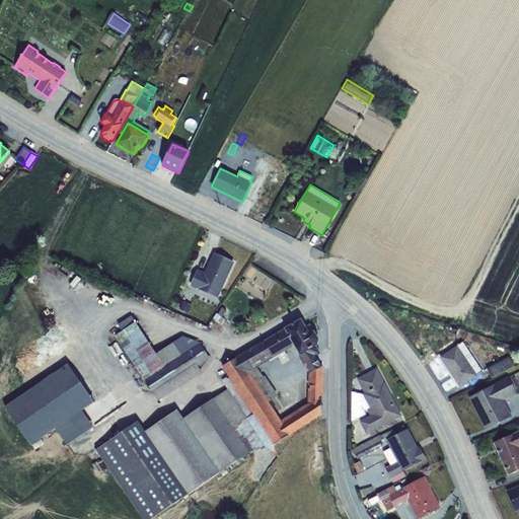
[(198,270),(190,286),(218,299),(234,263),(214,253),(205,273),(198,270)]
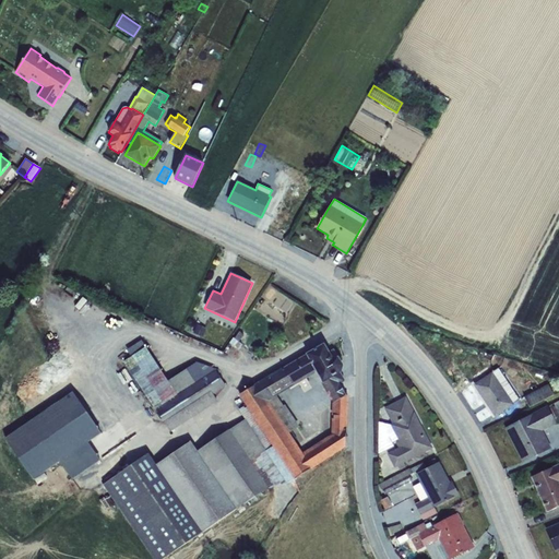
[(198,324),(193,333),(203,337),(206,329),(198,324)]
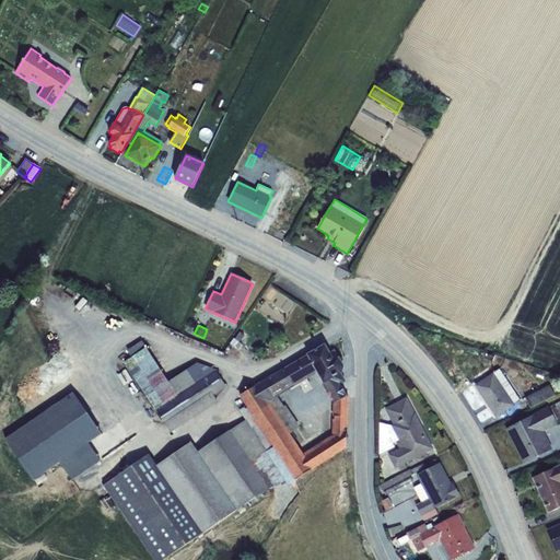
[(240,333),(235,339),(240,342),(245,336),(240,333)]
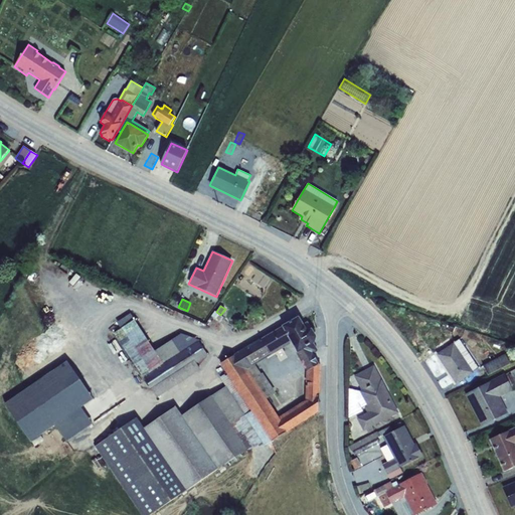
[(121,329),(115,334),(157,398),(200,370),(196,363),(208,356),(199,341),(181,334),(177,335),(171,340),(171,341),(155,351),(135,320),(131,314),(117,322),(121,329)]
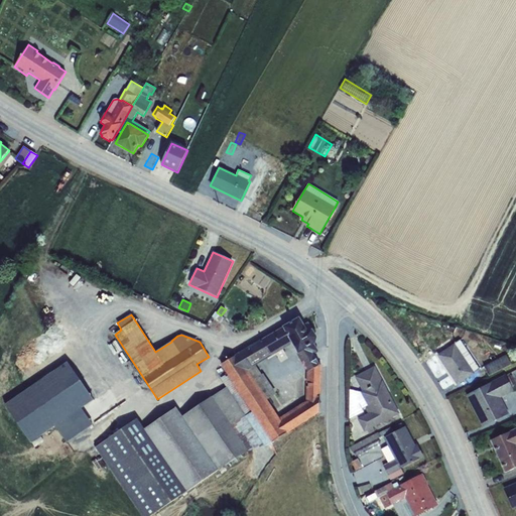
[(299,317),(261,341),(271,357),(291,346),(307,372),(320,366),(314,356),(317,354),(318,353),(317,351),(314,344),(315,344),(317,338),(312,330),(308,323),(304,326),(299,317)]
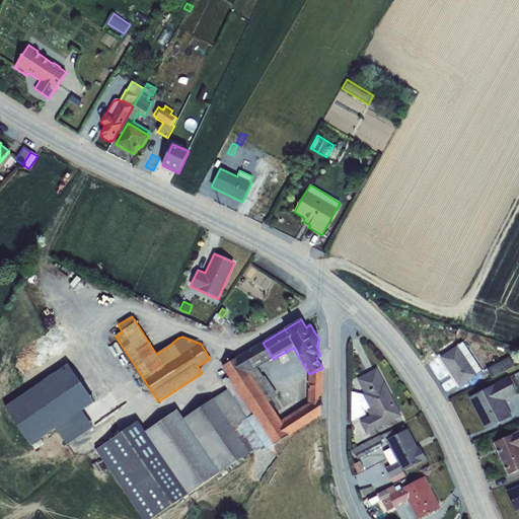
[(446,326),(444,332),(457,337),(458,330),(446,326)]
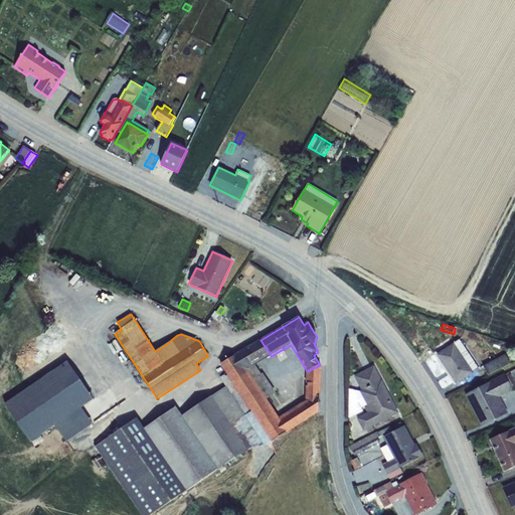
[(449,338),(435,346),(440,353),(437,355),(456,385),(474,373),(473,372),(479,369),(460,340),(454,343),(453,344),(449,338)]
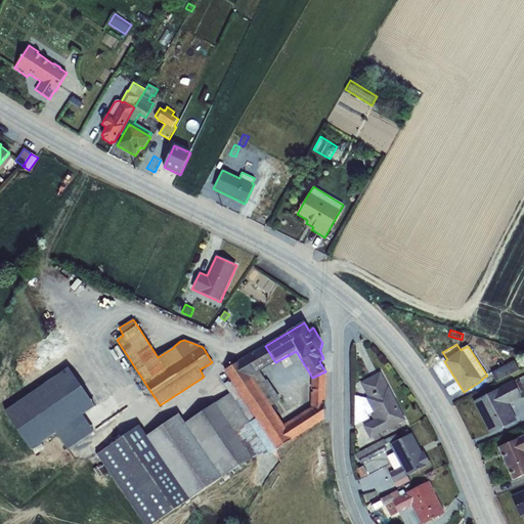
[(252,377),(260,372),(275,362),(265,346),(238,361),(252,377)]
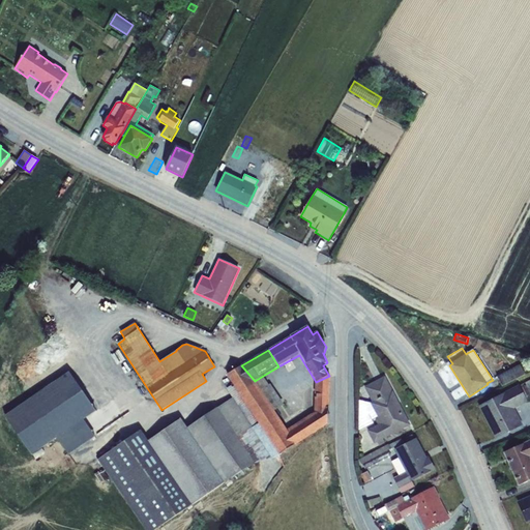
[(520,364),(497,377),(502,386),(526,375),(520,364)]
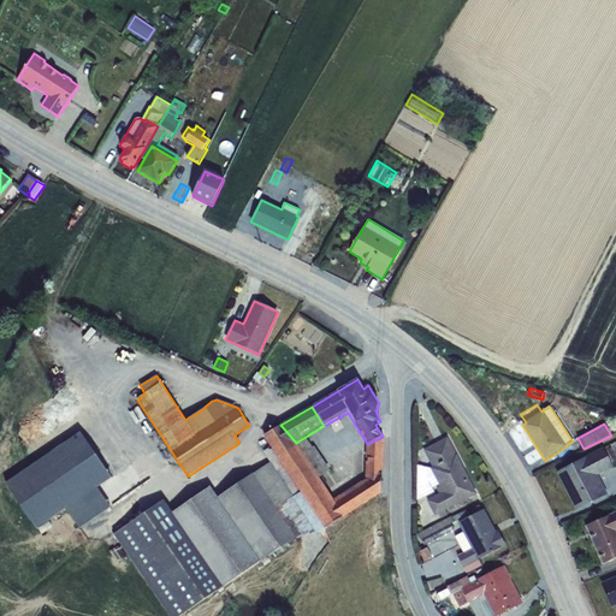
[(265,437),(325,528),(381,493),(384,436),(383,437),(367,444),(365,479),(333,499),(319,478),(330,471),(314,446),(313,448),(306,437),(296,443),(280,425),(264,436),(265,437)]
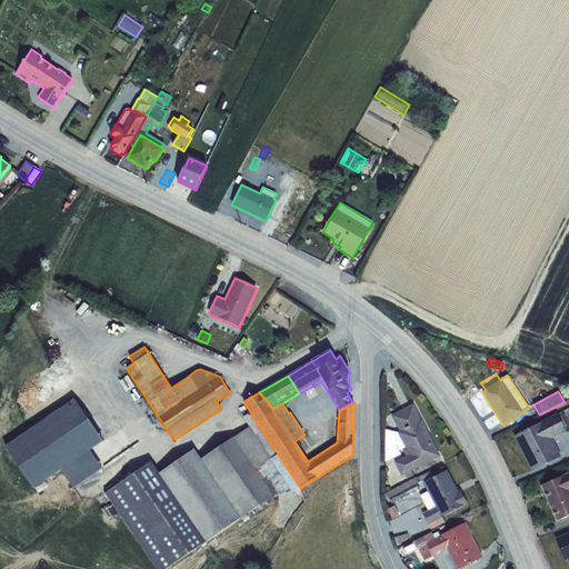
[(102,469),(90,451),(103,441),(76,400),(6,448),(35,489),(61,470),(75,489),(102,469)]
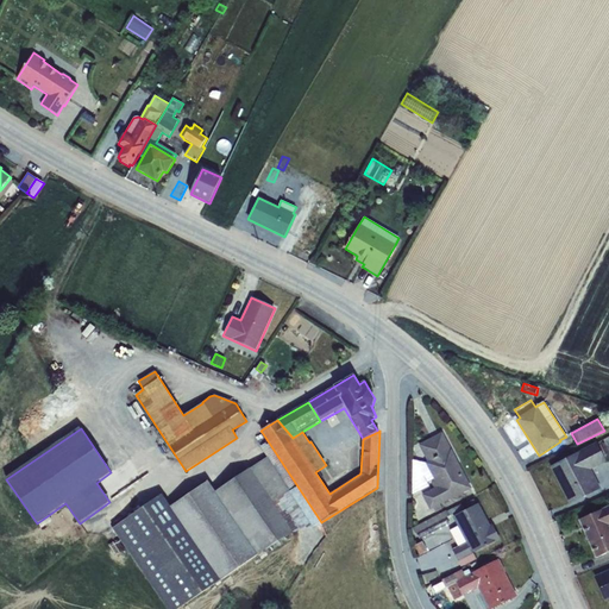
[(321,522),(262,432),(256,435),(263,445),(261,446),(268,458),(215,493),(208,482),(170,507),(162,495),(112,528),(167,608),(179,608),(258,556),(293,533),(313,527),(321,522)]
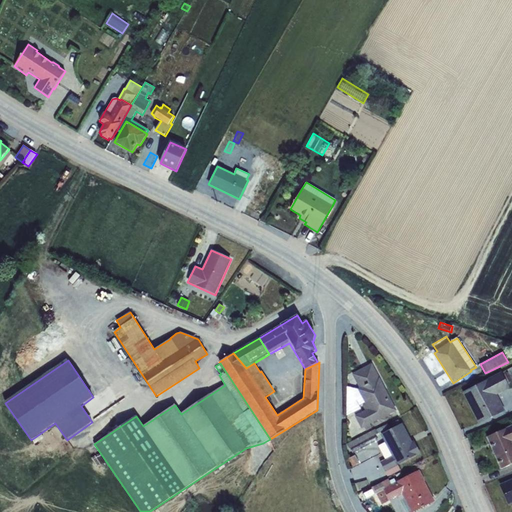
[(347,387),(347,416),(361,409),(359,405),(364,403),(365,404),(363,406),(365,411),(355,416),(361,429),(397,411),(372,364),(352,374),(359,388),(357,389),(347,387)]
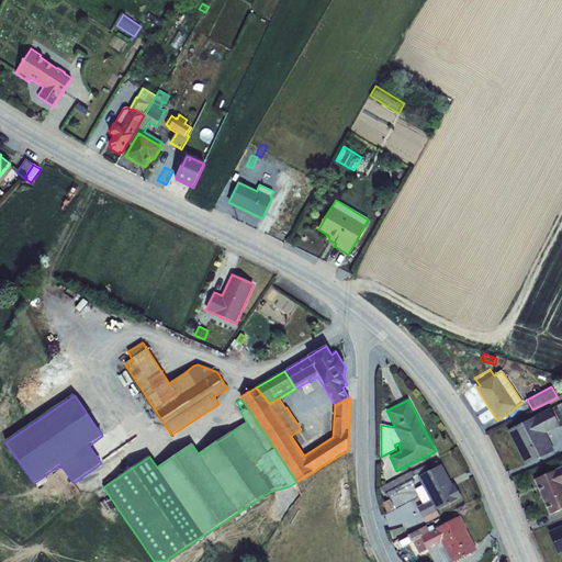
[(551,408),(508,431),(526,467),(554,451),(546,434),(560,426),(559,425),(561,423),(561,403),(551,409),(551,408)]
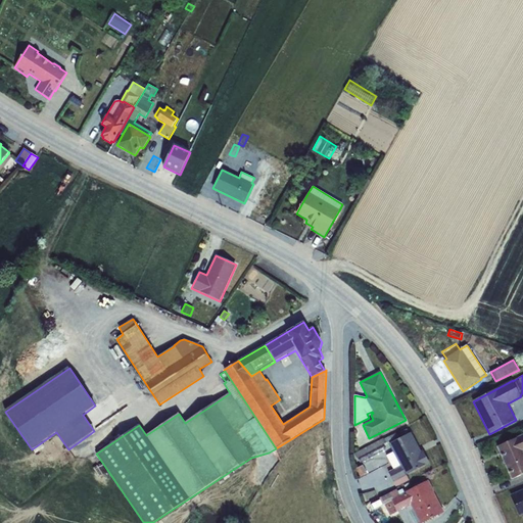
[(395,432),(354,455),(357,460),(358,459),(361,463),(386,449),(383,444),(388,442),(389,444),(393,453),(386,456),(393,469),(388,472),(396,487),(409,480),(407,476),(426,465),(427,466),(430,465),(423,450),(421,452),(411,432),(409,434),(407,429),(396,435),(395,432)]
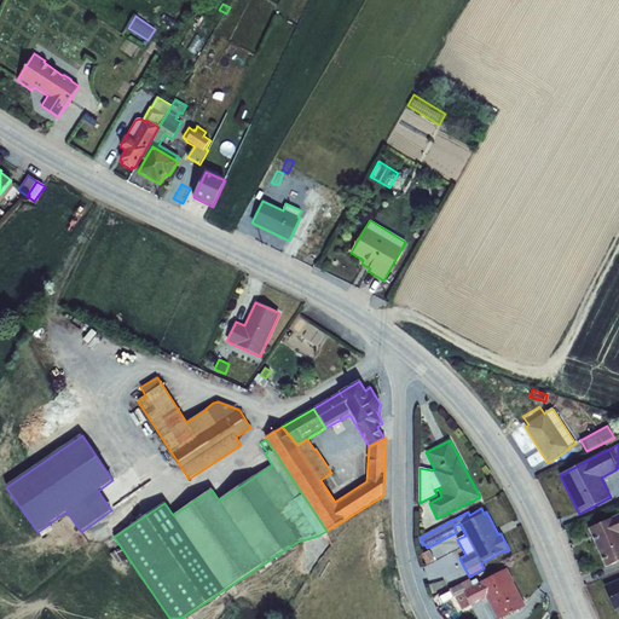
[(618,514),(589,528),(606,568),(618,561),(618,514)]
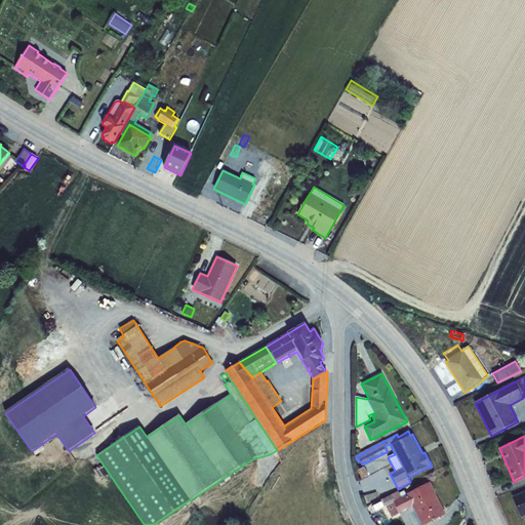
[(364,468),(357,471),(361,479),(368,476),(364,468)]
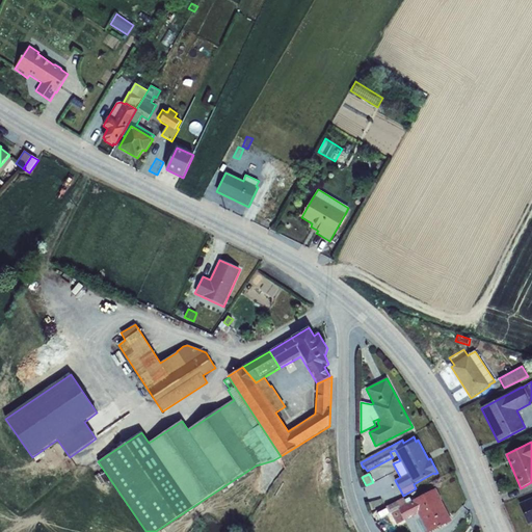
[(401,499),(387,506),(390,513),(391,513),(397,525),(405,521),(418,514),(427,531),(429,531),(451,521),(441,500),(442,500),(435,488),(411,502),(409,498),(403,502),(401,499)]
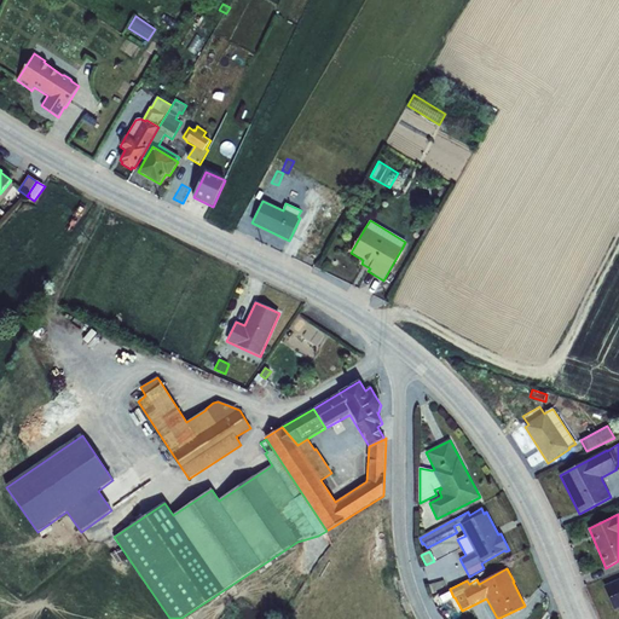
[(618,579),(605,586),(615,611),(618,608),(618,579)]
